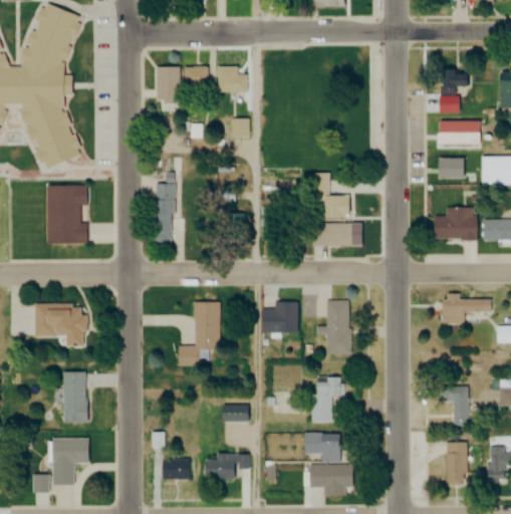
[(0,0),(0,125),(7,105),(31,105),(32,162),(71,162),(71,75),(62,72),(82,16),(42,2),(20,66),(0,66),(0,0)]
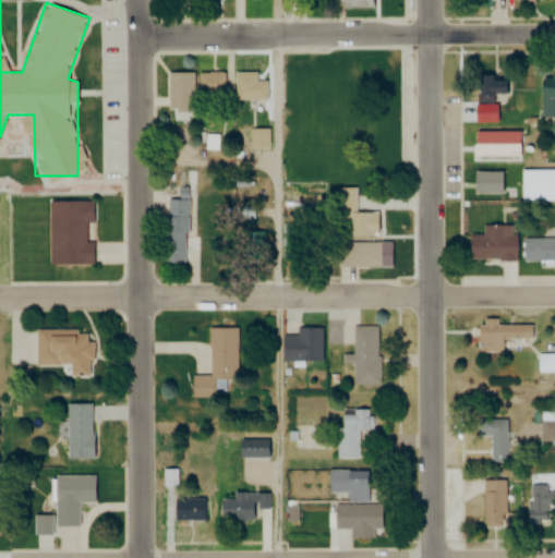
[(170,109),(196,109),(196,72),(170,72),(170,109)]
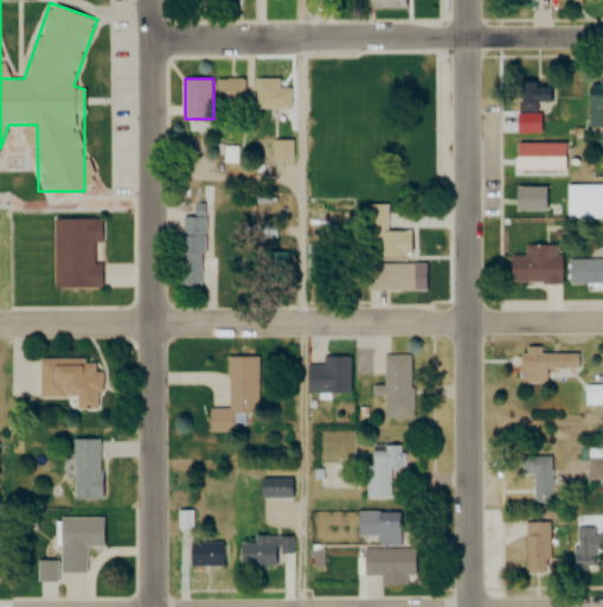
[(218,103),(248,103),(248,78),(218,78),(218,103)]
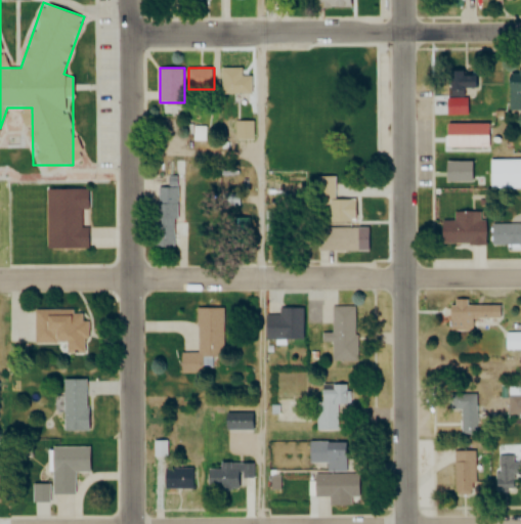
[(466,96),(466,89),(479,90),(479,72),(451,71),(450,96),(466,96)]
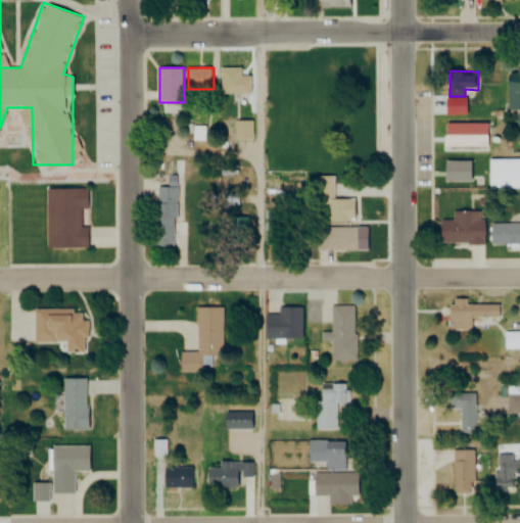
[(519,70),(509,72),(509,111),(519,111),(519,70)]
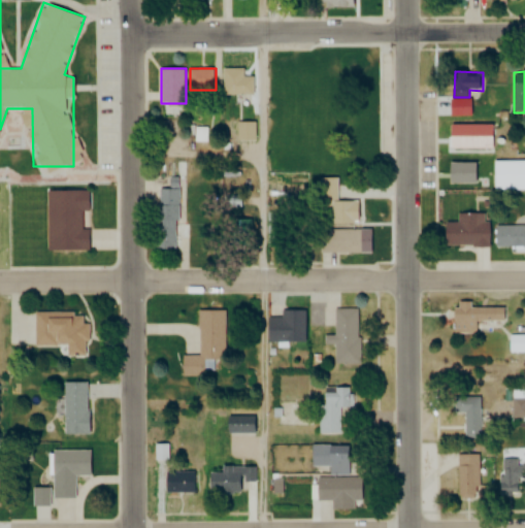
[(257,72),(224,72),(224,95),(257,95),(257,72)]
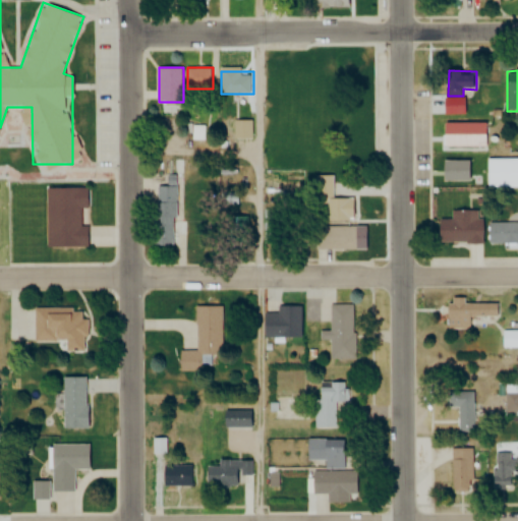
[(255,139),(255,120),(235,120),(235,139),(255,139)]
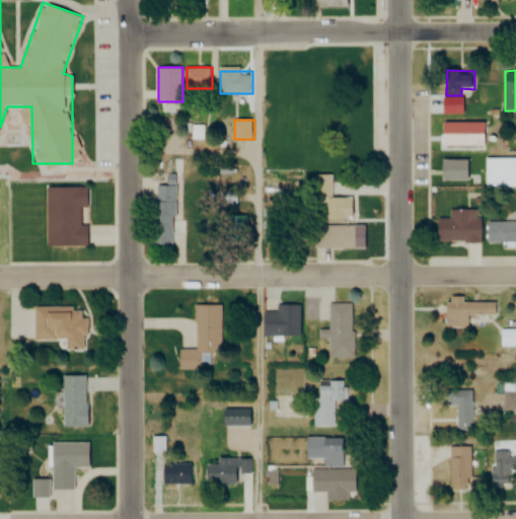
[(443,144),(443,124),(485,123),(485,144),(443,144)]
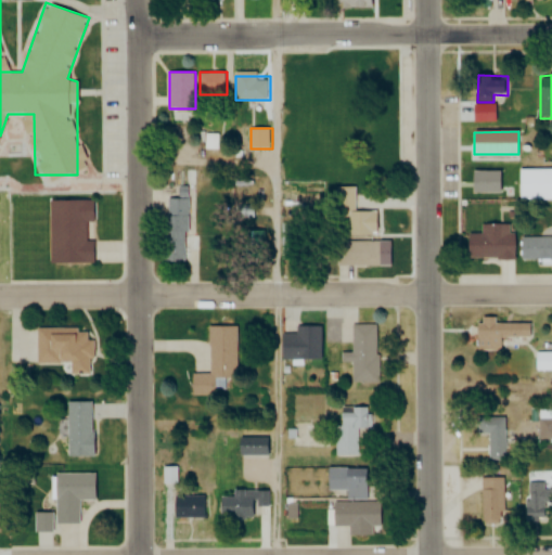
[(522,168),(551,168),(551,199),(521,199),(522,168)]
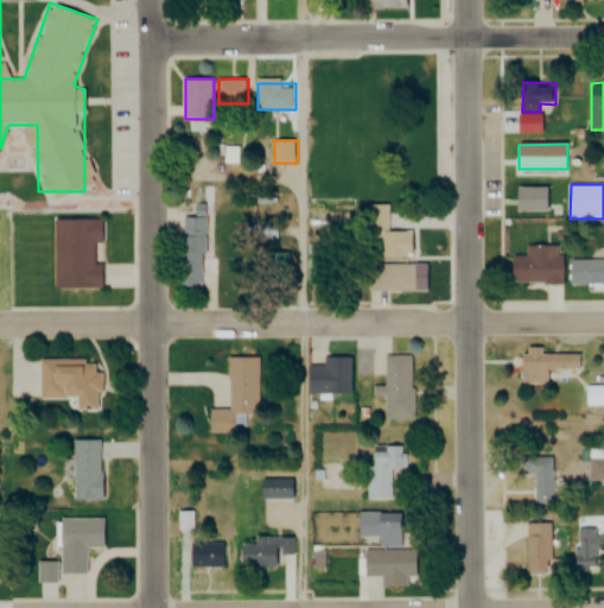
[(521,187),(547,187),(547,210),(521,209),(521,187)]
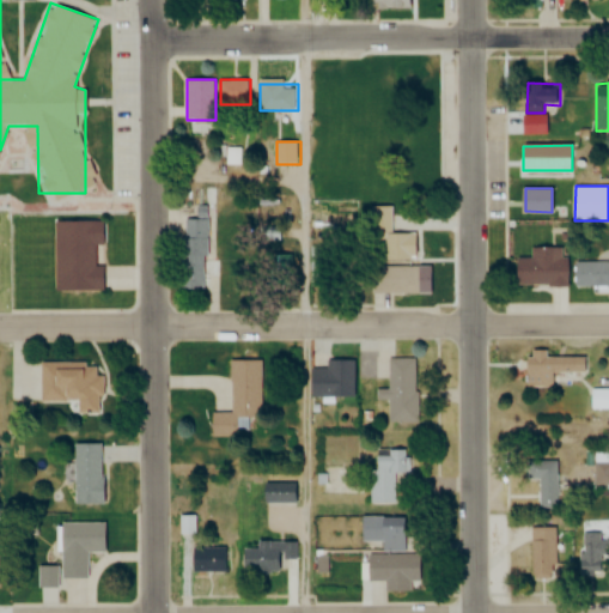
[(385,261),(415,261),(415,234),(393,234),(393,207),(372,207),(372,241),(384,241),(385,261)]
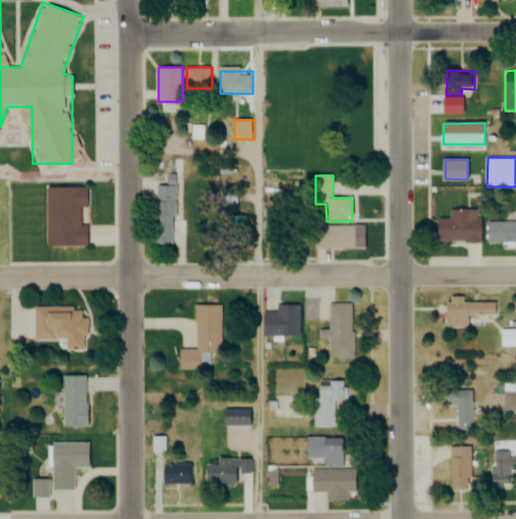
[(154,245),(176,245),(177,186),(155,186),(154,245)]
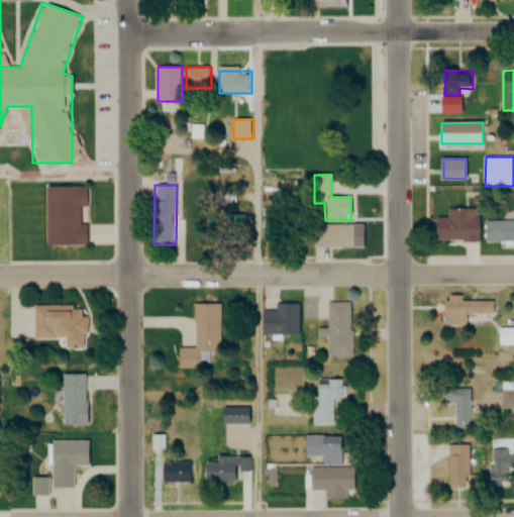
[(48,187),(48,246),(88,246),(88,208),(89,208),(89,187),(48,187)]
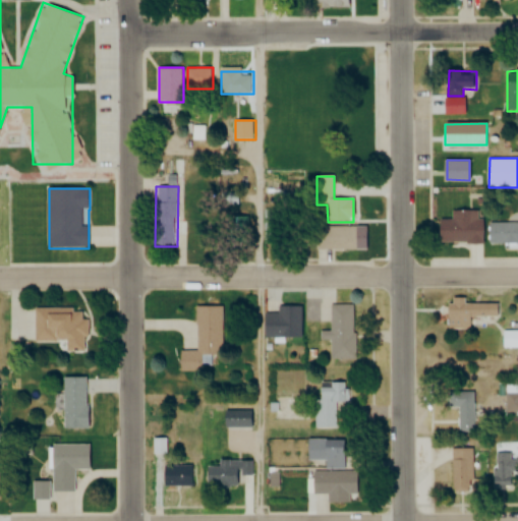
[(441,244),(483,244),(483,211),(453,211),(453,220),(441,220),(441,244)]
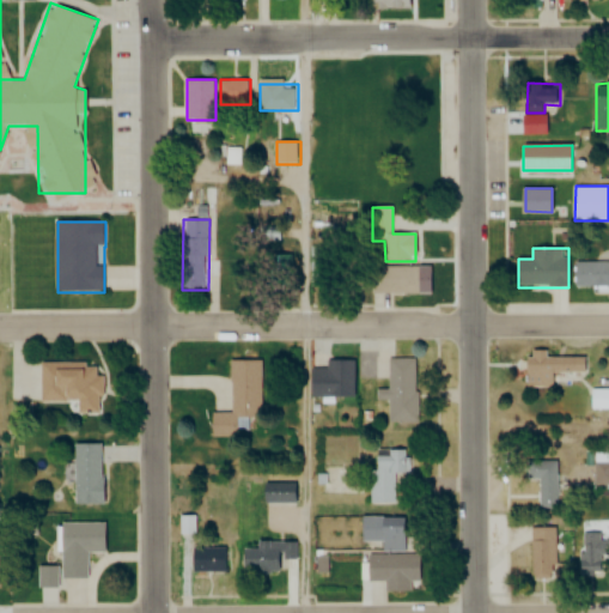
[(296,256),(268,256),(268,280),(296,280),(296,256)]
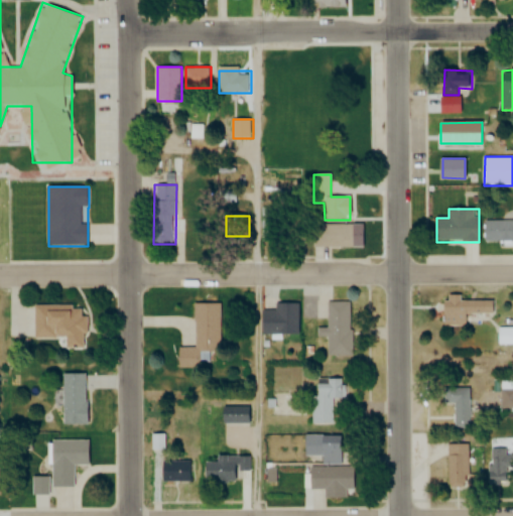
[(512,221),(485,221),(485,243),(512,243),(512,221)]
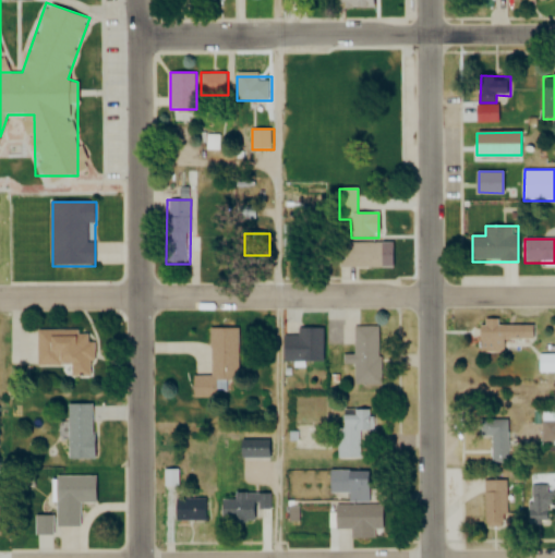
[(338,243),(338,268),(378,268),(378,243),(338,243)]
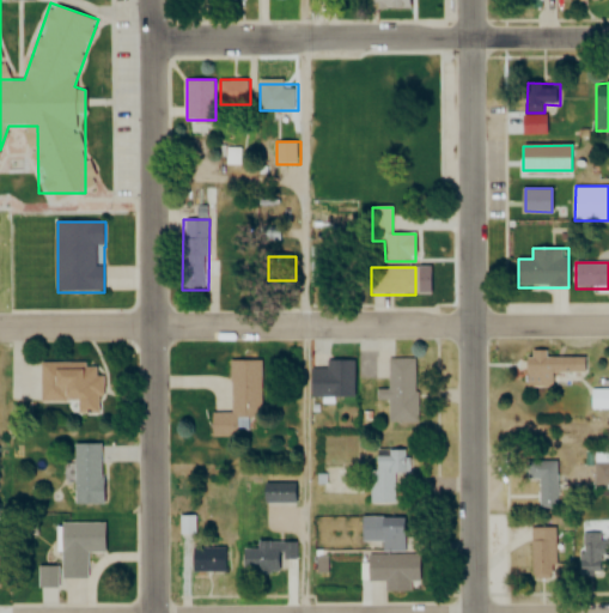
[(548,357),(548,352),(525,352),(527,387),(555,387),(555,375),(590,375),(590,357),(548,357)]
